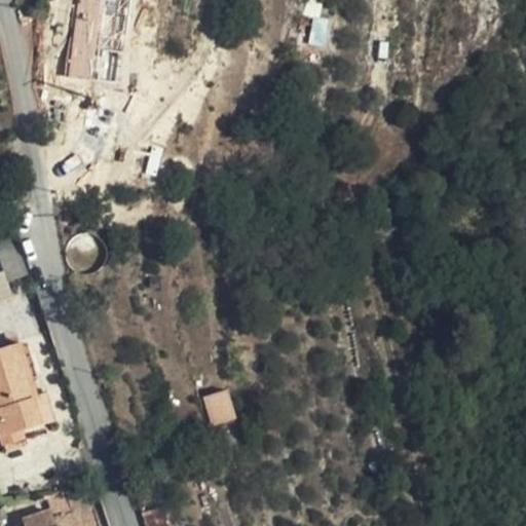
[(330,46),(331,19),(311,17),(310,45),(330,46)]
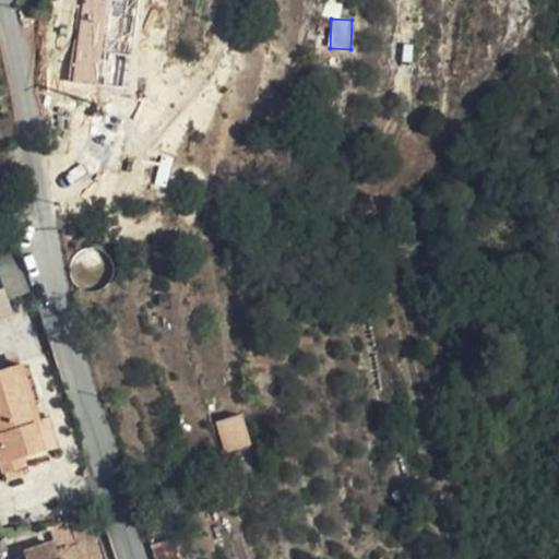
[(34,290),(20,249),(0,254),(0,276),(4,289),(8,300),(34,290)]
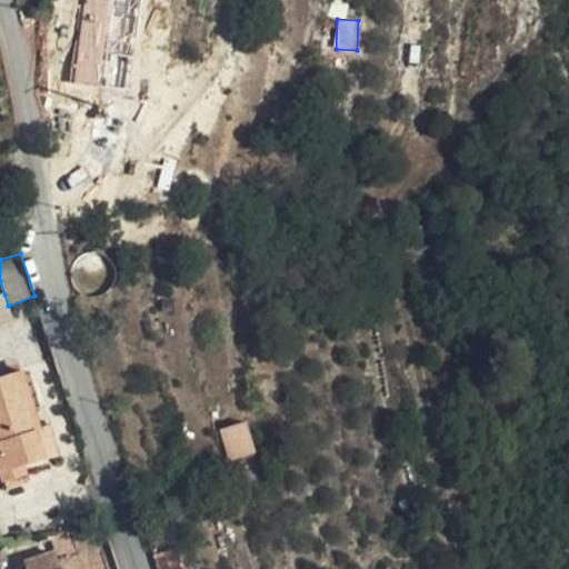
[(0,369),(0,378),(22,371),(20,363),(0,369)]
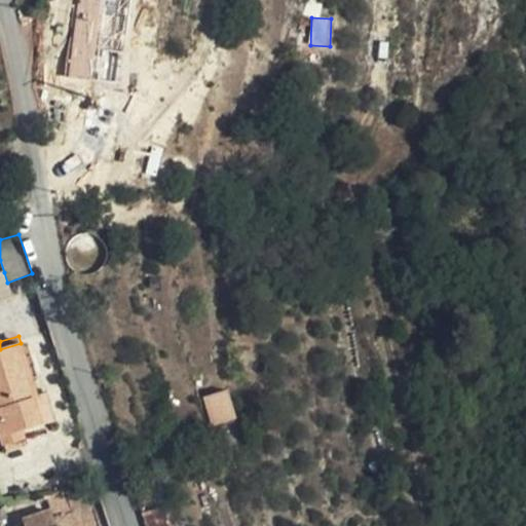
[(0,430),(2,438),(24,430),(41,425),(33,399),(38,398),(21,343),(0,349),(0,430)]
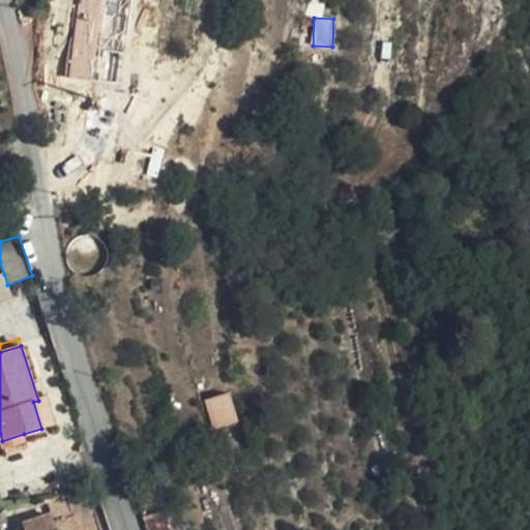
[(215,427),(237,420),(229,393),(207,401),(215,427)]
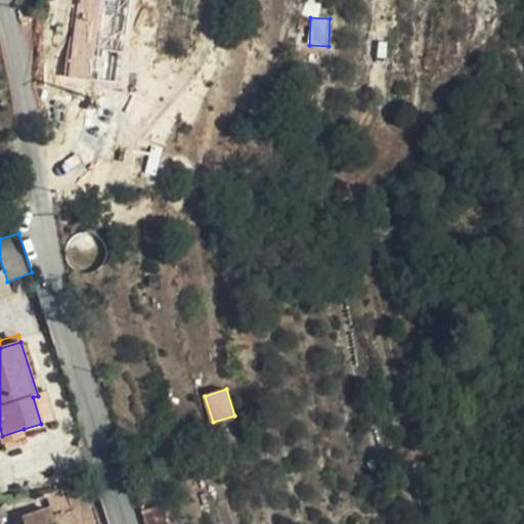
[(46,393),(38,396),(33,397),(41,424),(54,419),(46,393)]
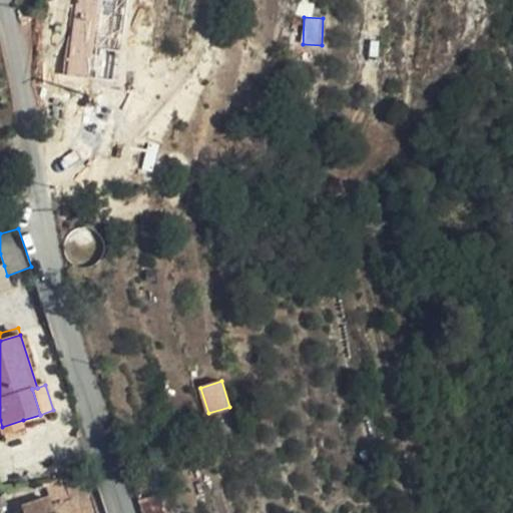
[(23,420),(2,427),(4,436),(26,429),(23,420)]
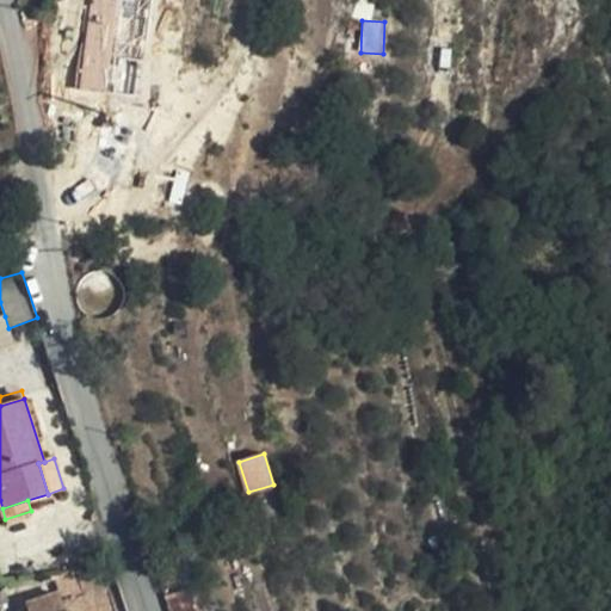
[(57,592),(29,603),(31,610),(90,610),(86,594),(62,604),(57,592)]
